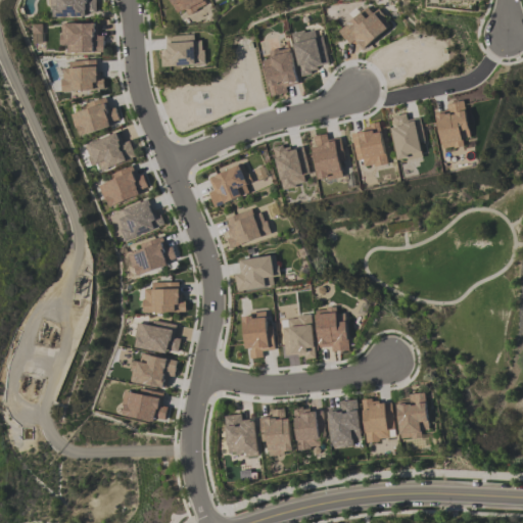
[(50,0),(51,17),(96,16),(95,0),(50,0)]
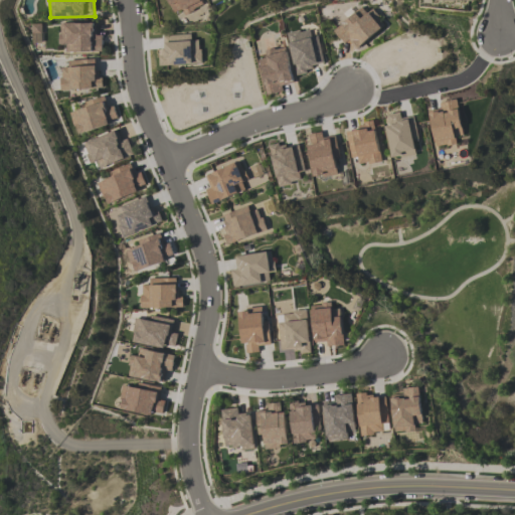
[(182,9),(184,14),(203,6),(200,0),(167,0),(173,13),(182,9)]
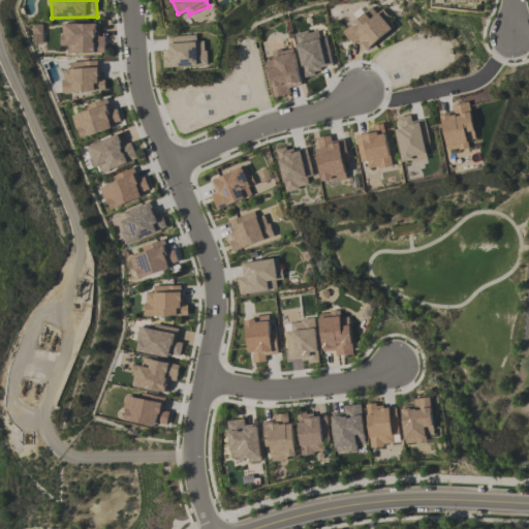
[(376,13),(371,7),(341,31),(353,45),(359,41),(366,51),(395,27),(381,9),(376,13)]
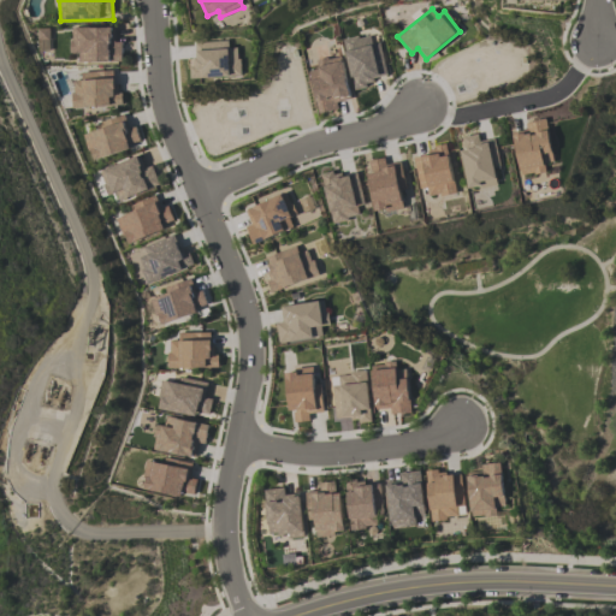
[(122,61),(122,42),(112,42),(112,27),(76,28),(77,63),(122,61)]
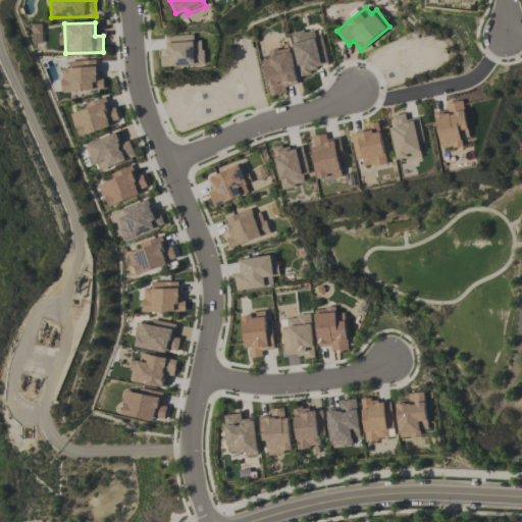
[(32,43),(40,44),(41,24),(32,24),(32,43)]
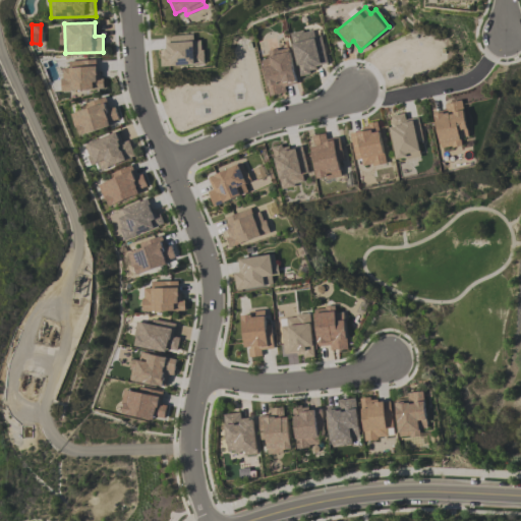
[(290,34),(298,76),(311,73),(310,67),(327,63),(322,36),(313,38),(312,30),(290,34)]
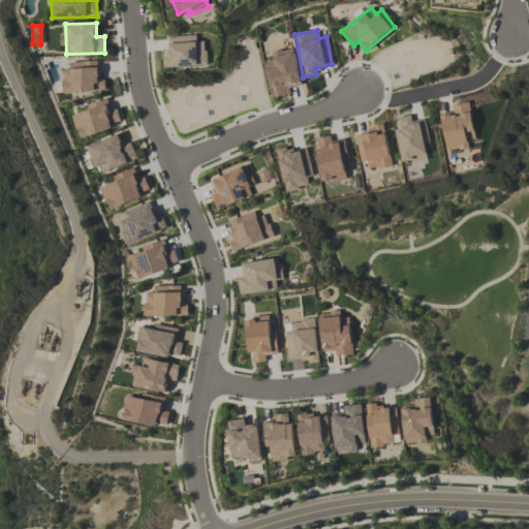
[(162,67),(206,66),(206,41),(195,41),(195,36),(167,36),(167,51),(162,51),(162,67)]
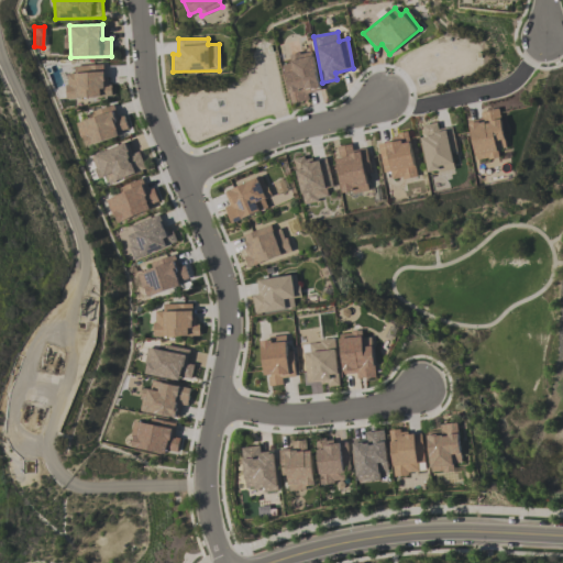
[(308,99),(306,92),(320,89),(310,51),(288,56),(290,63),(282,65),(291,105),(308,99)]
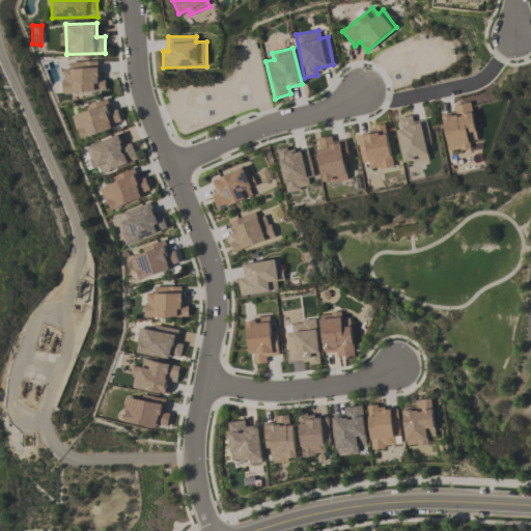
[(101,61),(70,62),(70,70),(61,70),(62,93),(102,91),(101,61)]
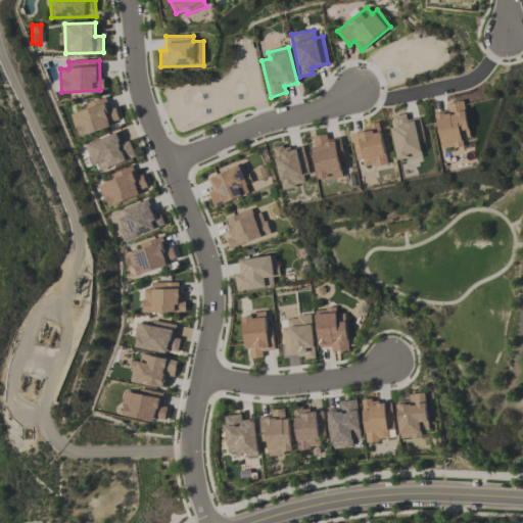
[(120,124),(115,107),(108,109),(105,97),(87,102),(89,108),(75,112),(80,134),(120,124)]
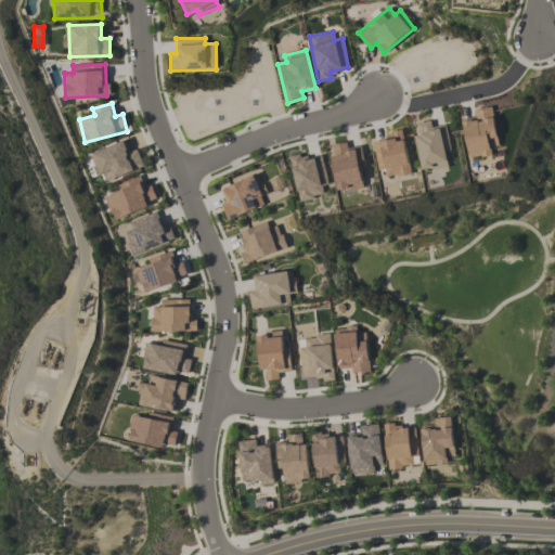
[(462,121),(469,158),(491,154),(490,147),(499,145),(491,107),(473,111),(475,119),(462,121)]
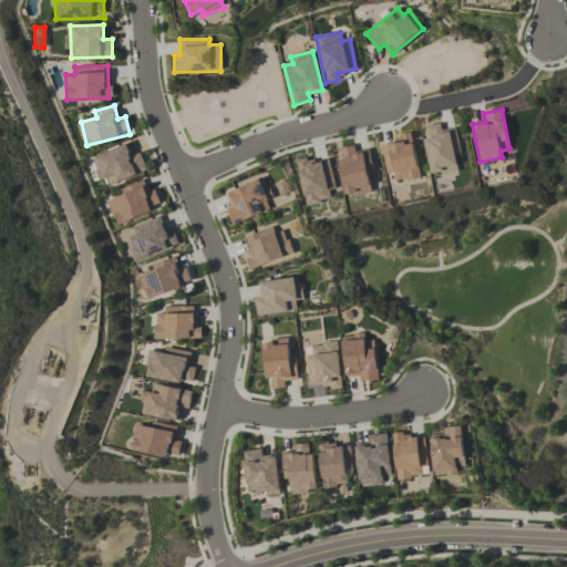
[(430,175),(456,172),(454,154),(460,153),(455,129),(441,131),(440,124),(423,126),(430,175)]
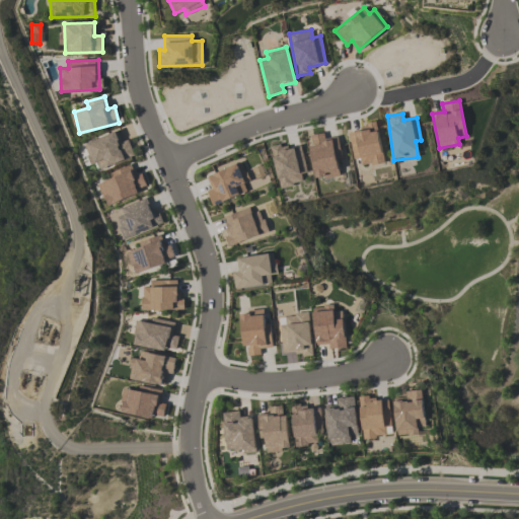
[(353,159),(360,158),(361,165),(382,163),(378,125),(349,129),(353,159)]
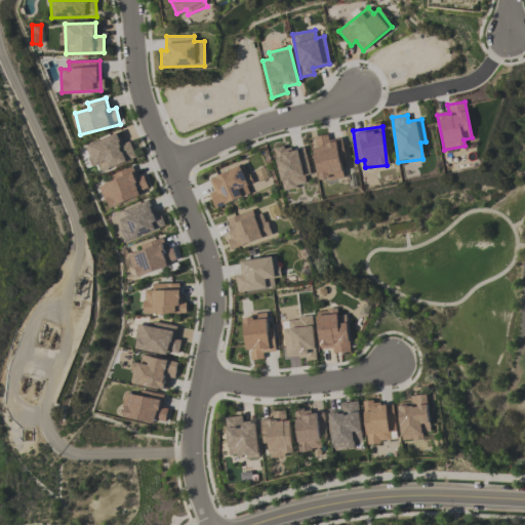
[(123,144),(118,132),(88,145),(99,172),(135,158),(128,142),(123,144)]
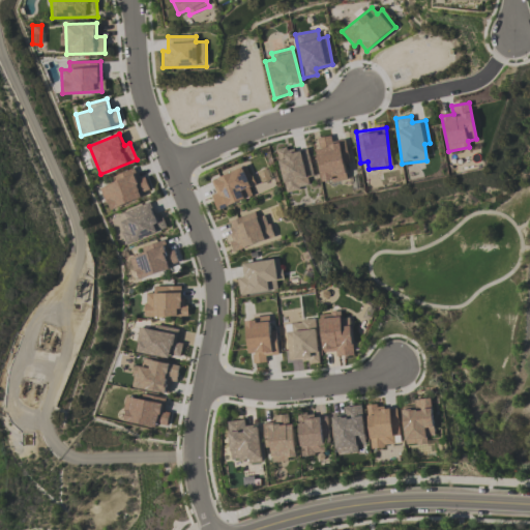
[(323,183),(347,179),(344,165),(349,164),(345,140),(331,143),(330,136),(315,139),(323,183)]
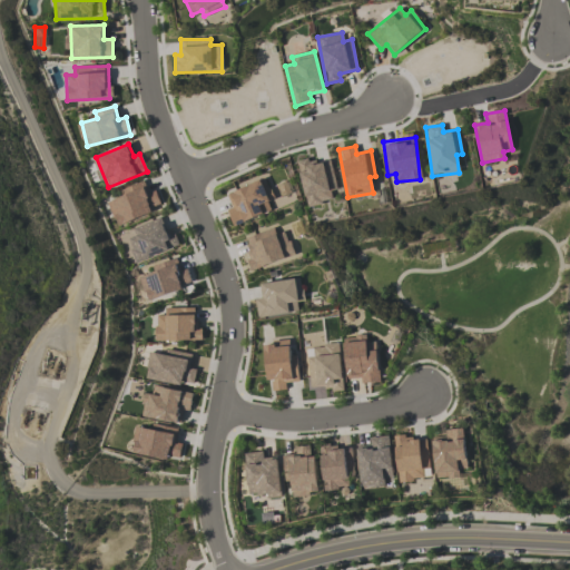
[(297,160),(306,206),(337,199),(330,160),(310,165),(308,158),(297,160)]
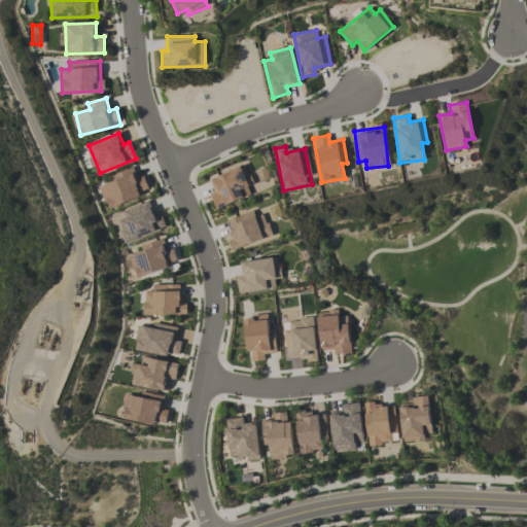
[(216,209),(251,195),(247,186),(252,184),(245,165),(210,179),(215,191),(210,194),(216,209)]
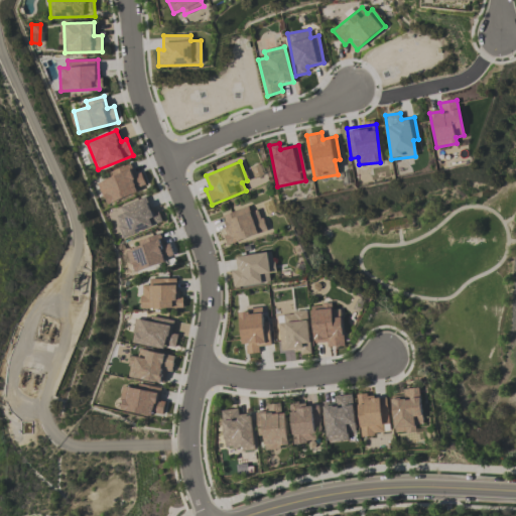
[(141,172),(133,175),(129,164),(108,172),(110,177),(101,181),(109,204),(139,191),(137,187),(145,184),(141,172)]
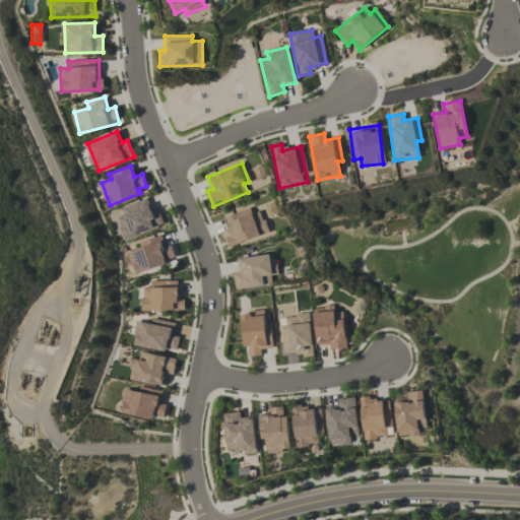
[(159,225),(150,200),(114,212),(123,239),(159,225)]
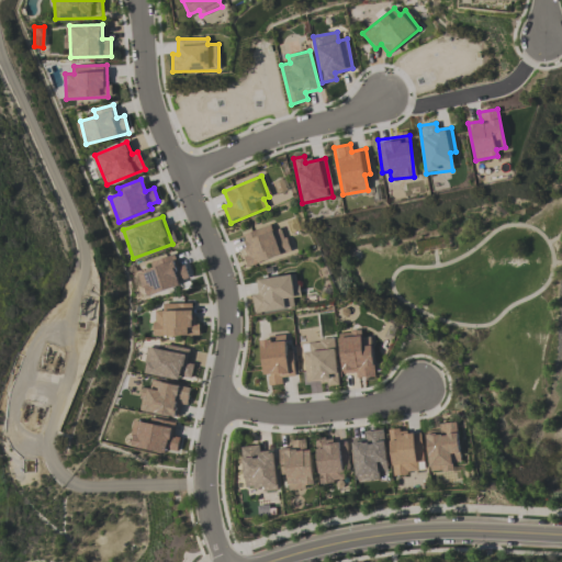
[(290,253),(280,223),(239,236),(249,266),(290,253)]
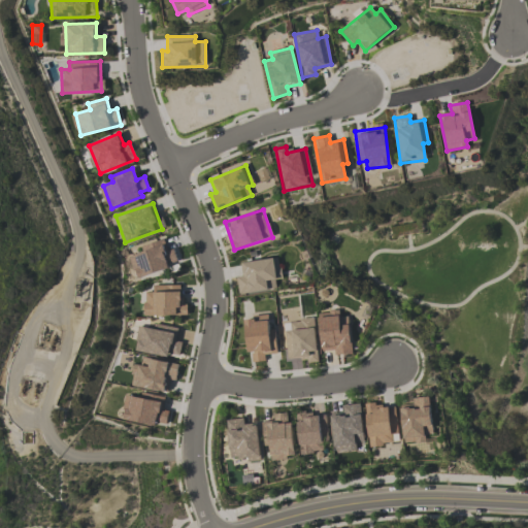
[(141,246),(142,252),(130,256),(137,278),(169,268),(168,264),(176,261),(173,249),(167,251),(163,239),(141,246)]
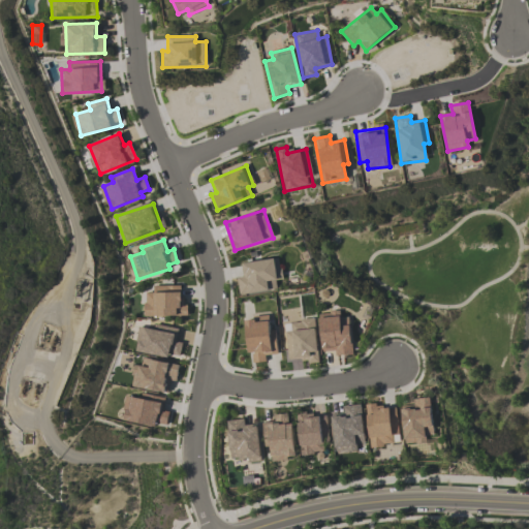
[(277,290),(276,280),(281,279),(279,258),(243,262),(244,277),(237,278),(239,293),(277,290)]
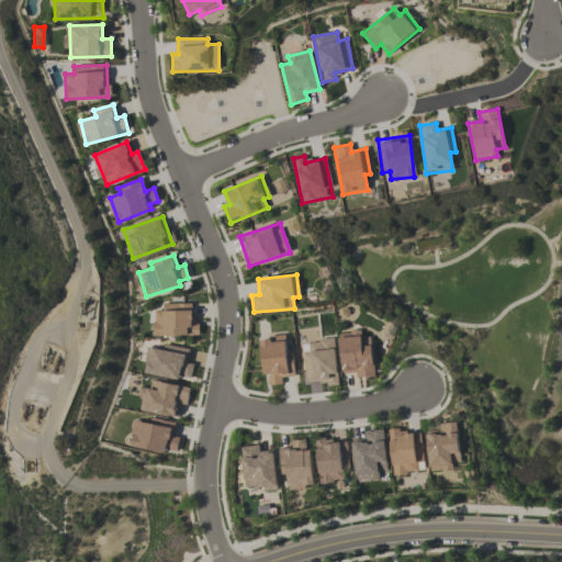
[(194,303),(161,304),(161,311),(153,311),(153,336),(195,335),(194,303)]
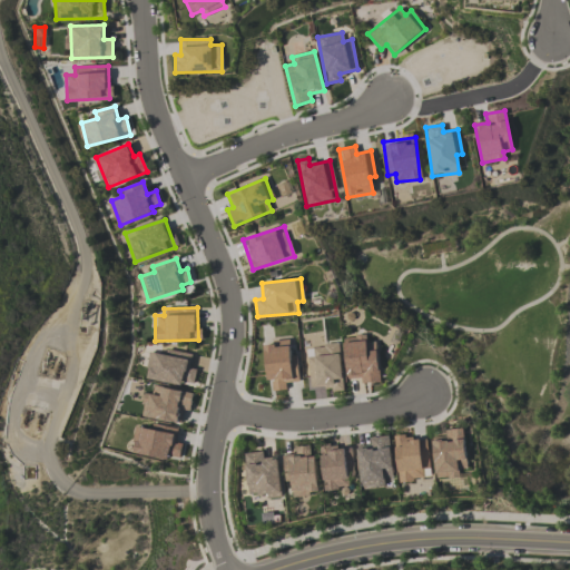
[(346,379),(361,377),(361,383),(379,382),(377,342),(365,342),(365,336),(344,337),(346,379)]
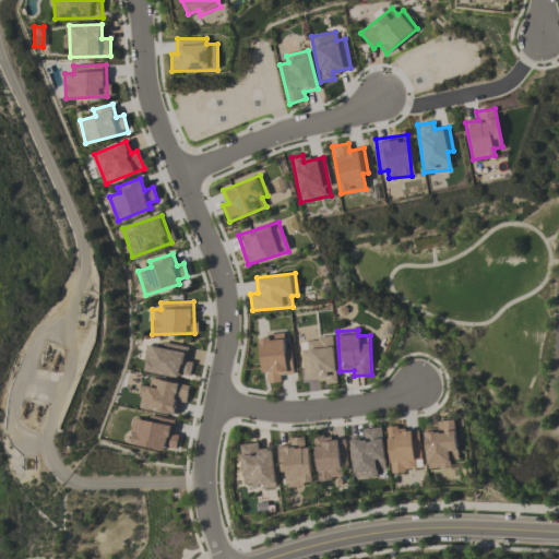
[(293,375),(290,348),(284,349),(283,334),(259,336),(261,373),(266,373),(266,383),(280,382),(280,376),(293,375)]
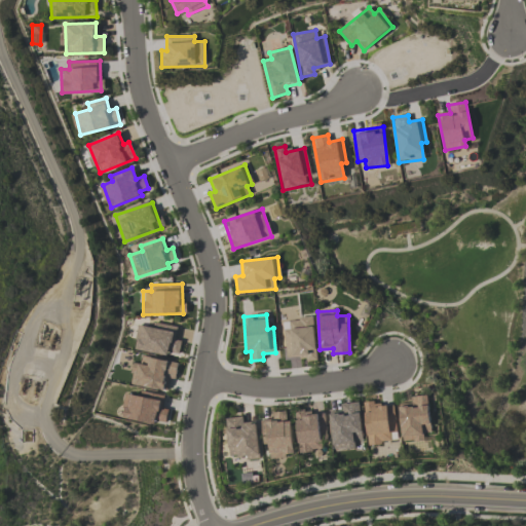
[(315,358),(313,318),(284,320),(285,360),(315,358)]
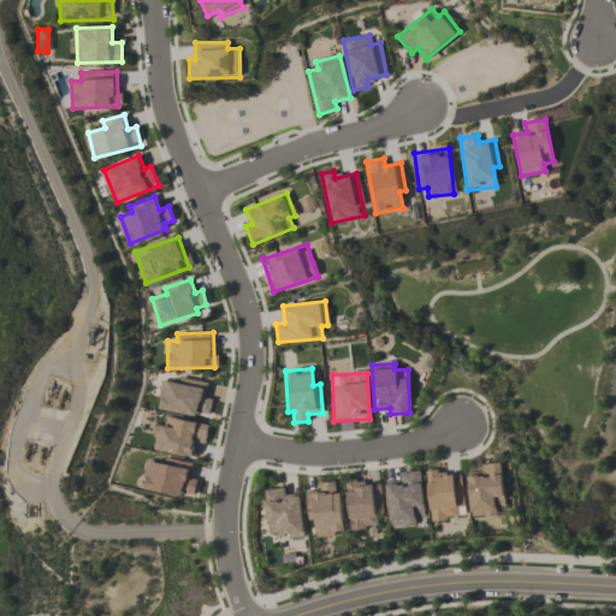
[(165,381),(161,410),(209,416),(211,398),(205,398),(207,381),(177,378),(177,383),(165,381)]
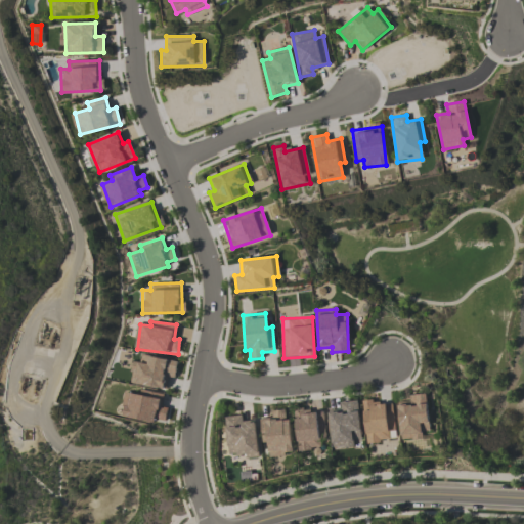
[(177,360),(137,355),(134,385),(167,388),(168,377),(175,378),(177,360)]
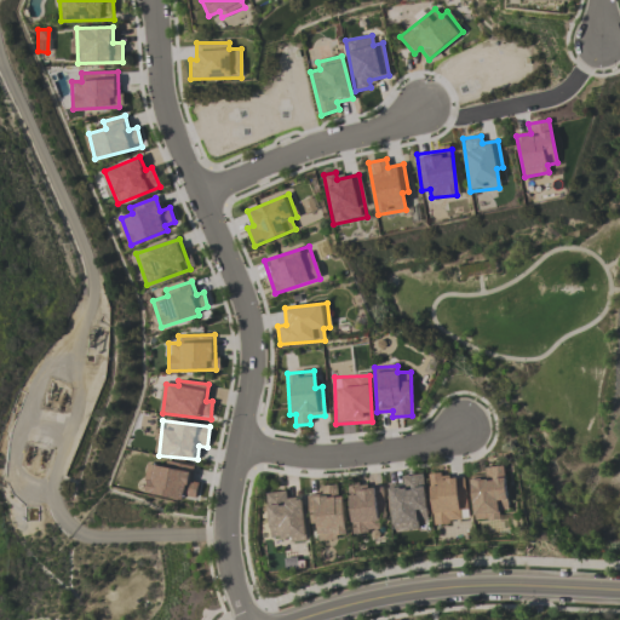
[(194,466),(165,461),(164,466),(151,465),(147,494),(182,499),(183,495),(195,498),(197,482),(191,481),(194,466)]
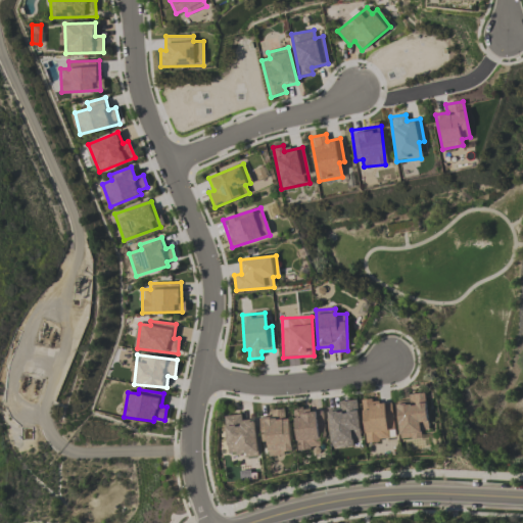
[(422,437),(421,430),(427,430),(426,393),(408,393),(409,402),(397,403),(399,438),(422,437)]
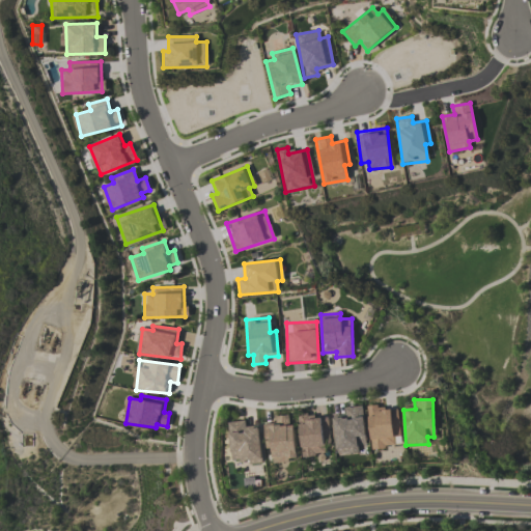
[(398,409),(379,410),(378,404),(368,406),(370,447),(400,446),(398,409)]
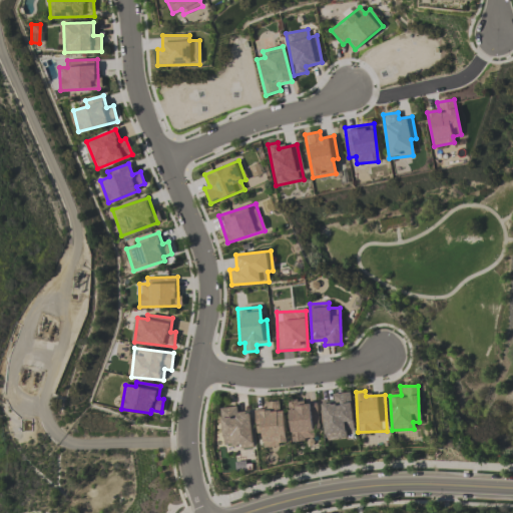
[(325,439),(345,439),(345,430),(353,429),(351,393),(332,394),(333,403),(323,403),(325,439)]
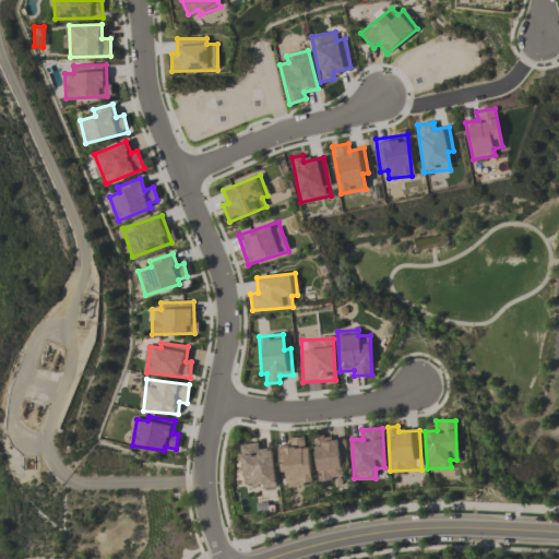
[(289,439),(290,447),(283,448),(287,487),(312,484),(307,437),(289,439)]
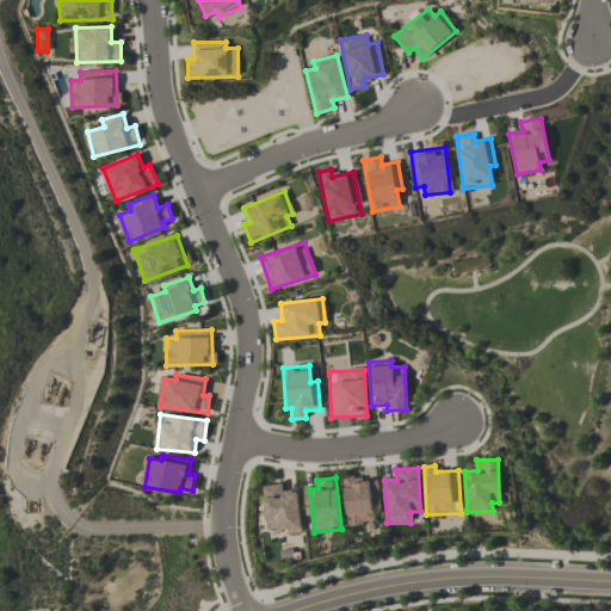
[(346,525),(374,523),(374,511),(380,511),(377,482),(344,485),(346,525)]
